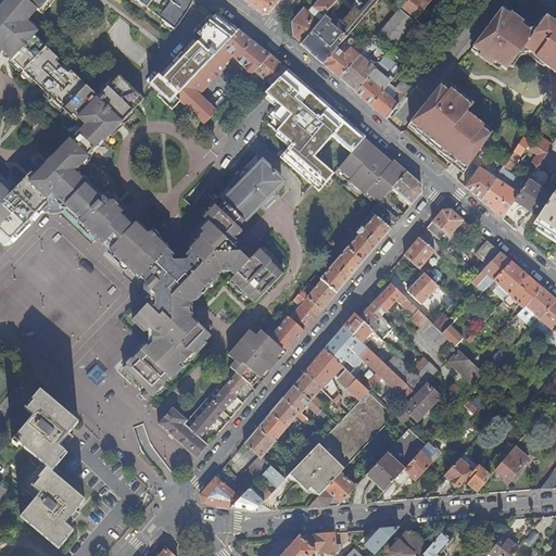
[(102,198),(101,200),(85,185),(87,182),(74,171),(88,155),(88,154),(102,140),(104,142),(146,99),(119,75),(99,96),(66,64),(63,66),(59,62),(61,60),(35,35),(38,32),(27,22),(35,12),(37,10),(25,0),(7,0),(0,8),(0,227),(11,239),(43,205),(53,194),(65,206),(79,220),(78,223),(98,241),(100,239),(104,243),(111,249),(110,250),(140,278),(141,278),(147,283),(144,285),(143,288),(144,290),(146,292),(148,293),(150,293),(152,291),(155,294),(155,304),(151,308),(148,304),(133,319),(146,331),(149,329),(154,333),(154,344),(150,349),(147,344),(126,366),(149,387),(143,393),(147,396),(150,393),(152,395),(166,380),(165,380),(171,375),(172,377),(181,367),(180,365),(193,352),(194,353),(205,342),(203,341),(210,333),(206,331),(212,325),(206,319),(200,326),(189,316),(190,311),(191,311),(191,301),(193,299),(194,300),(200,293),(198,290),(209,278),(212,281),(217,275),(216,274),(220,270),(231,269),(236,274),(232,278),(257,302),(282,274),(270,263),(272,262),(253,244),(248,250),(238,240),(237,241),(232,237),(241,229),(238,227),(244,220),(239,216),(225,202),(226,200),(263,162),(250,150),(240,160),(247,166),(227,187),(228,187),(219,197),(223,199),(204,217),(210,223),(202,230),(204,234),(201,238),(202,239),(190,250),(191,252),(187,256),(189,257),(187,260),(185,260),(186,265),(179,265),(175,261),(172,258),(174,255),(168,250),(169,250),(156,238),(155,239),(149,232),(148,234),(137,223),(133,227),(125,220),(121,216),(123,214),(110,202),(108,203),(102,198)]
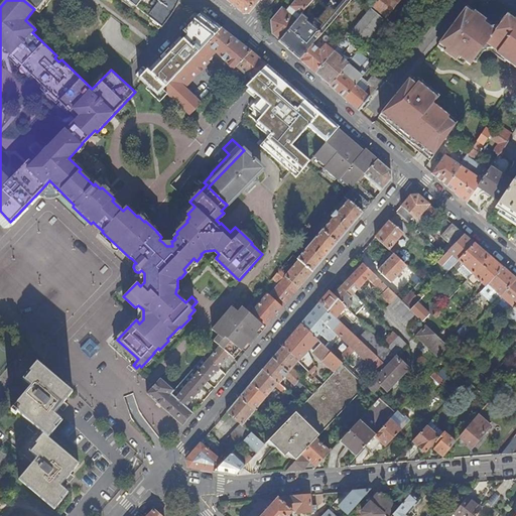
[(51,0),(127,0),(162,27),(168,21),(172,14),(177,5),(179,0),(23,0),(34,9),(35,8),(41,13),(51,0)]
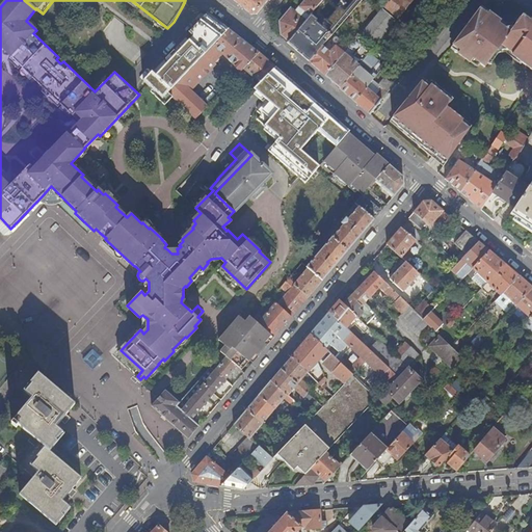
[(235,0),(253,15),(257,14),(267,0),(266,0),(235,0)]
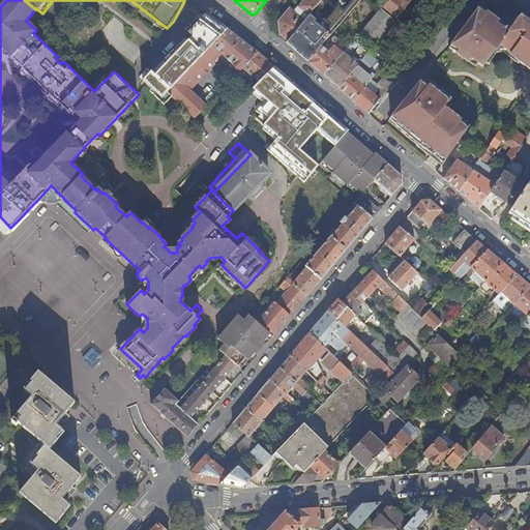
[(298,4),(293,10),(305,20),(310,15),(321,0),(304,0),(300,6),(298,4)]
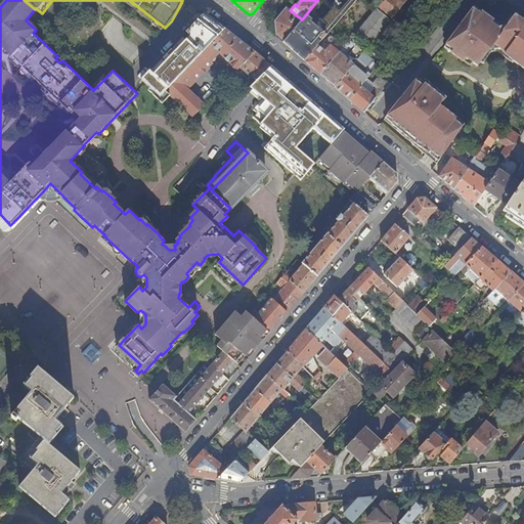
[(335,0),(331,6),(333,8),(321,22),(319,20),(317,24),(329,34),(357,0),(335,0)]
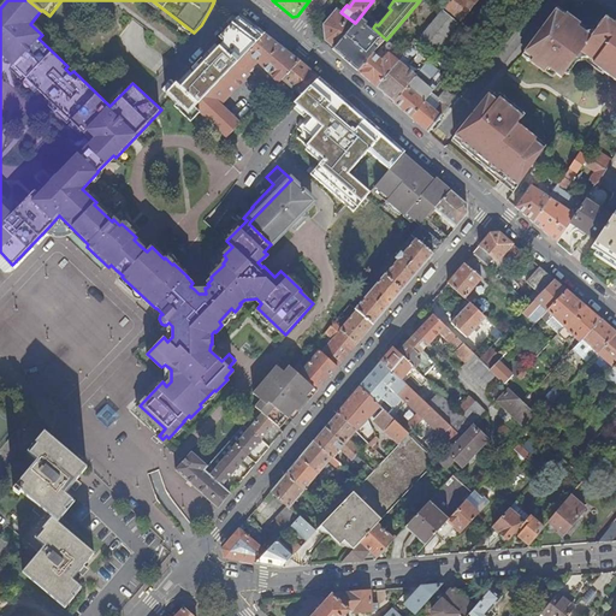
[(454,13),(462,21),(475,5),(469,0),(450,0),(443,10),(450,17),(454,13)]
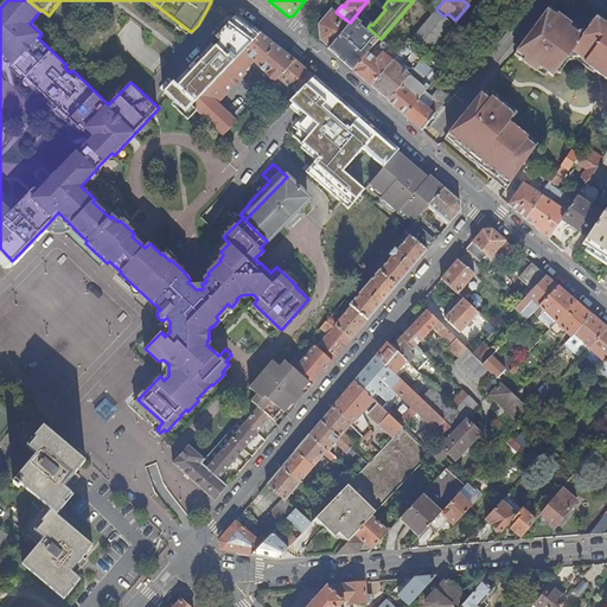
[(606,19),(604,18),(602,20),(595,16),(594,14),(586,26),(574,29),(567,24),(569,21),(547,5),(513,53),(535,69),(538,64),(547,70),(553,74),(555,70),(566,56),(577,53),(589,62),(587,63),(594,69),(606,77),(606,19)]
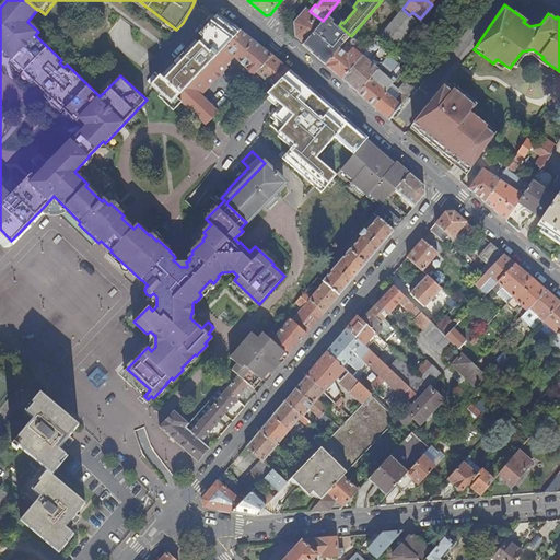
[(310,11),(307,9),(295,23),(296,36),(304,43),(316,28),(323,21),(310,11)]
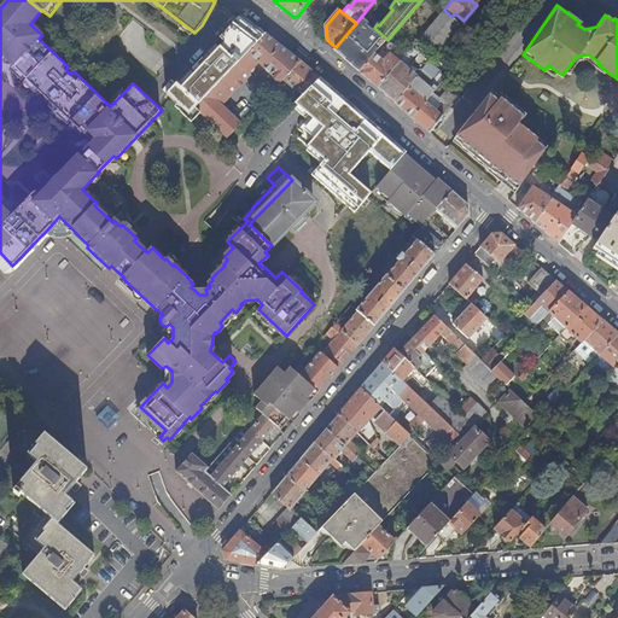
[(459,23),(444,12),(424,38),(437,48),(459,23)]
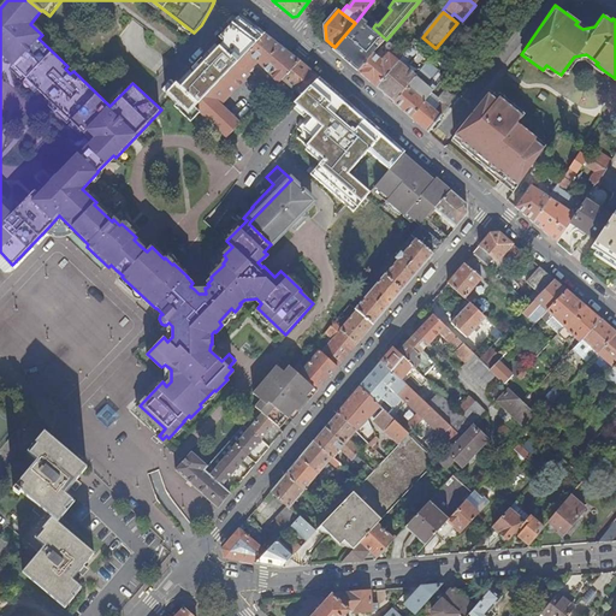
[(253,46),(265,34),(242,16),(224,35),(240,47),(244,40),(253,46)]
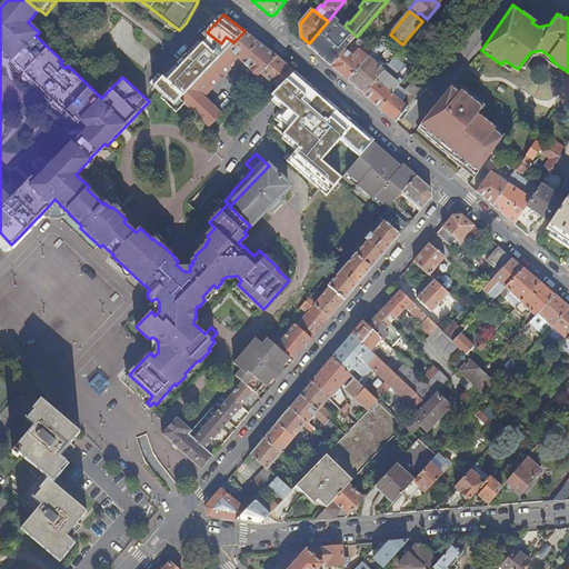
[(321,29),(309,43),(308,46),(331,67),(346,49),(357,37),(345,26),(332,16),(328,21),(321,29)]
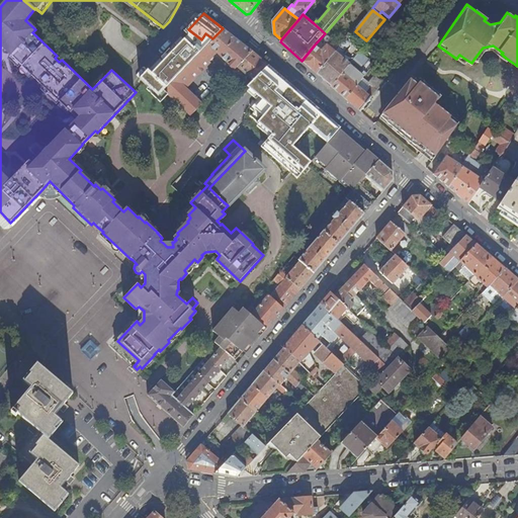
[(235,70),(252,52),(223,28),(212,38),(202,50),(164,91),(190,116),(199,107),(202,104),(186,88),(210,63),(208,61),(217,53),(235,70)]
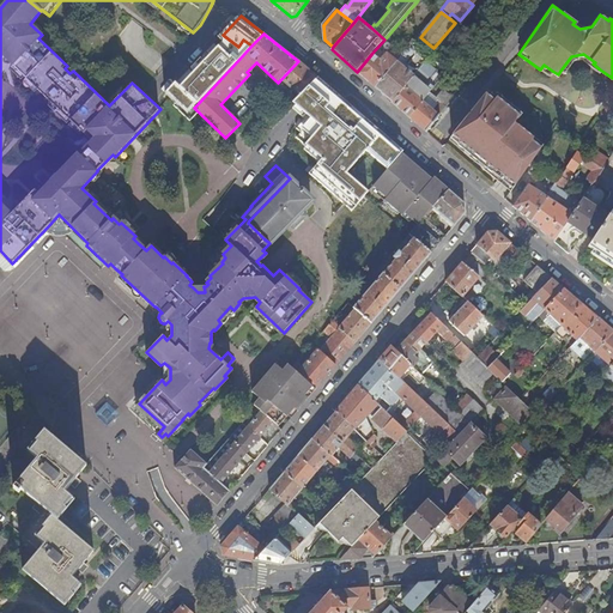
[(372,53),(357,72),(375,87),(404,54),(398,49),(392,56),(387,53),(381,60),(372,53)]
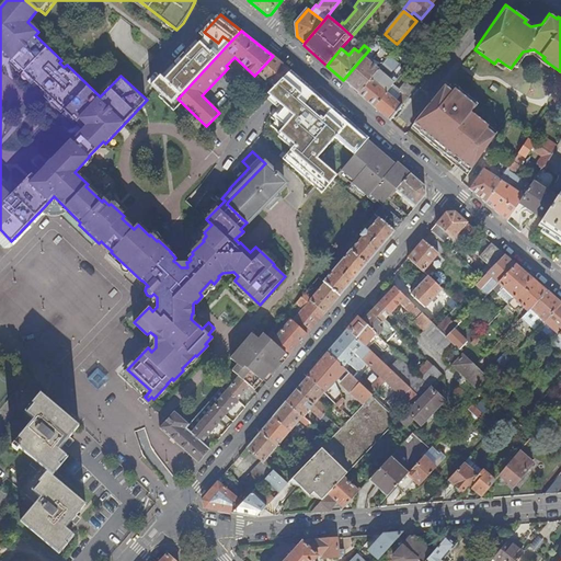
[(369,49),(343,80),(358,93),(379,69),(368,60),(374,54),(371,52),(374,50),(370,47),(369,49)]
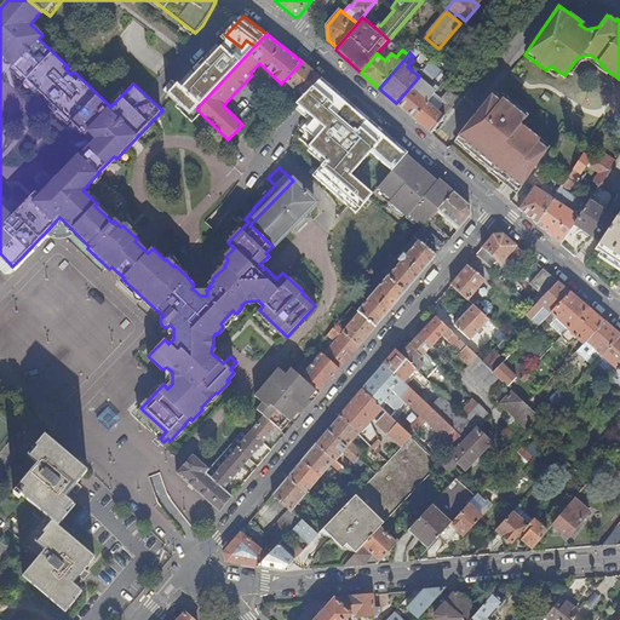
[(606,72),(607,70),(600,64),(602,63),(590,55),(578,57),(567,72),(569,73),(579,59),(587,58),(606,72)]
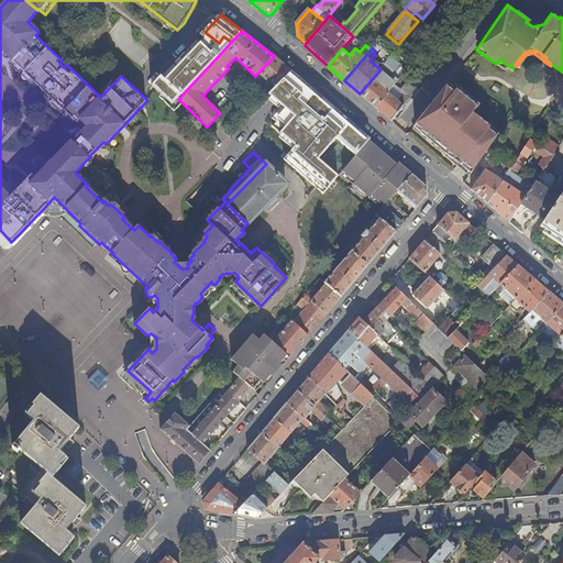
[(268,94),(290,70),(274,56),(255,76),(252,79),(268,94)]
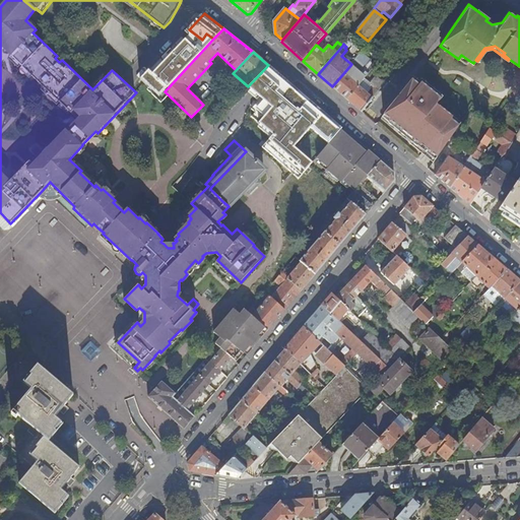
[(351,64),(332,86),(347,100),(359,85),(365,78),(368,73),(366,71),(363,74),(353,66),(356,62),(359,63),(364,57),(360,54),(351,64)]
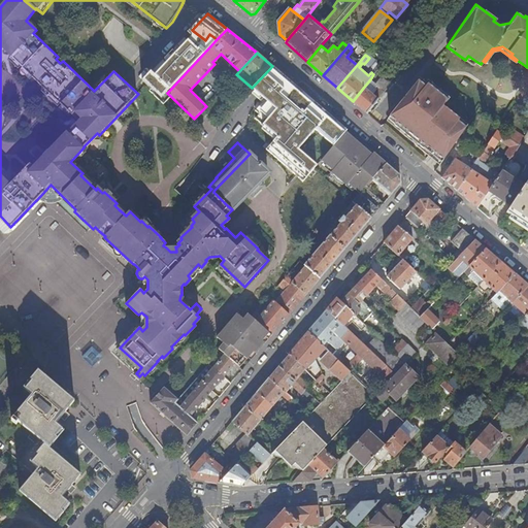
[(472,65),(475,61),(468,56),(465,60),(472,65)]
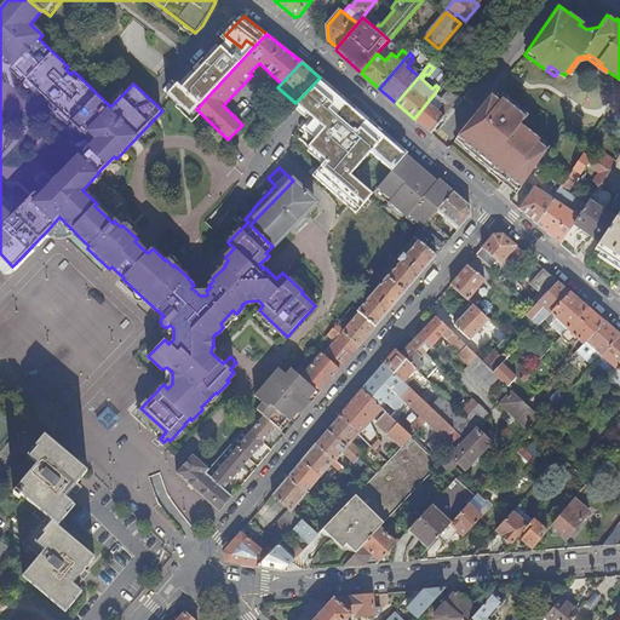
[(436,85),(438,87),(447,79),(434,68),(428,75),(425,74),(422,79),(432,89),(436,85)]
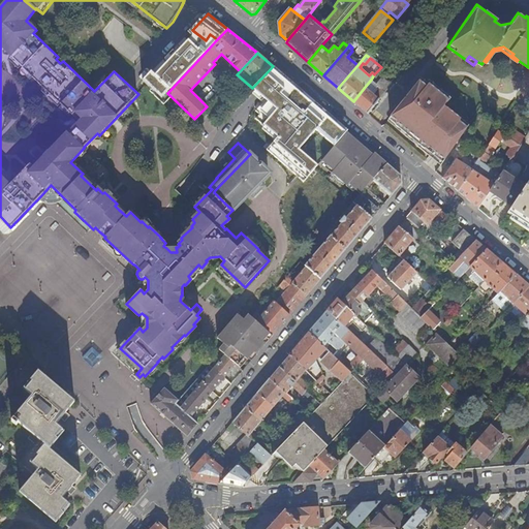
[(284,107),(301,90),(286,78),(269,96),(278,104),(273,110),(274,111),(278,115),(284,107)]
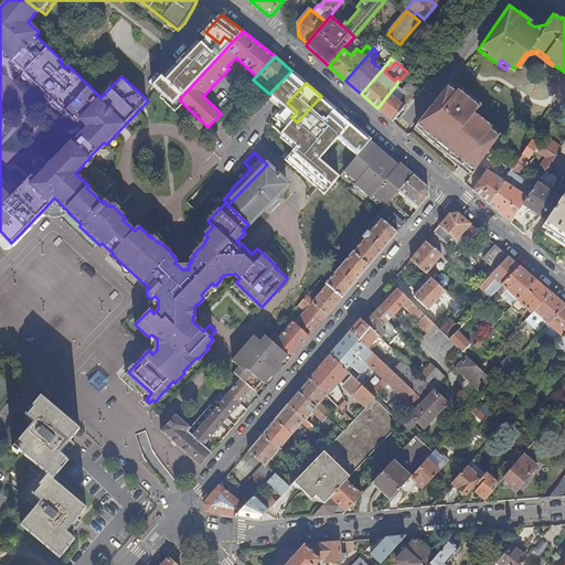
[(411,98),(414,95),(418,91),(408,83),(402,91),(405,94),(411,98)]
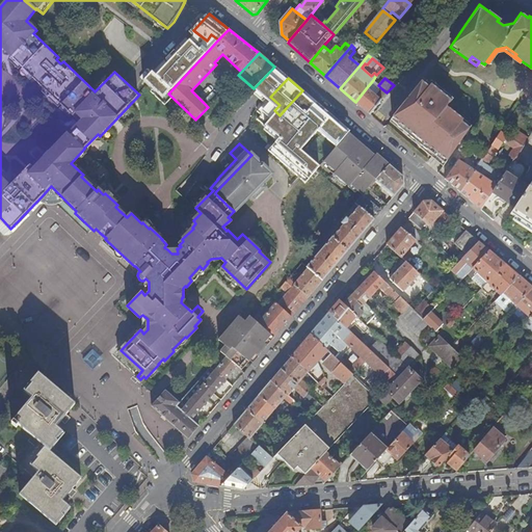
[(392,118),(446,163),(472,126),(447,105),(451,100),(424,78),(392,118)]
